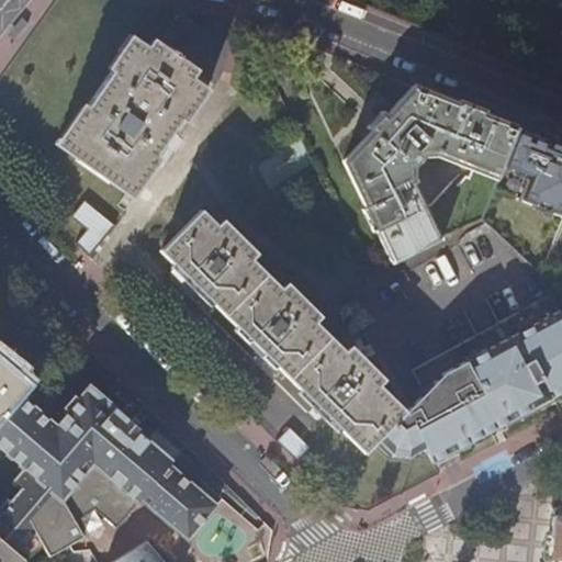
[(217,38),(187,17),(157,56),(134,40),(124,53),(128,56),(67,142),(85,155),(80,161),(111,183),(116,177),(134,190),(197,105),(201,109),(210,96),(188,78),(217,38)]
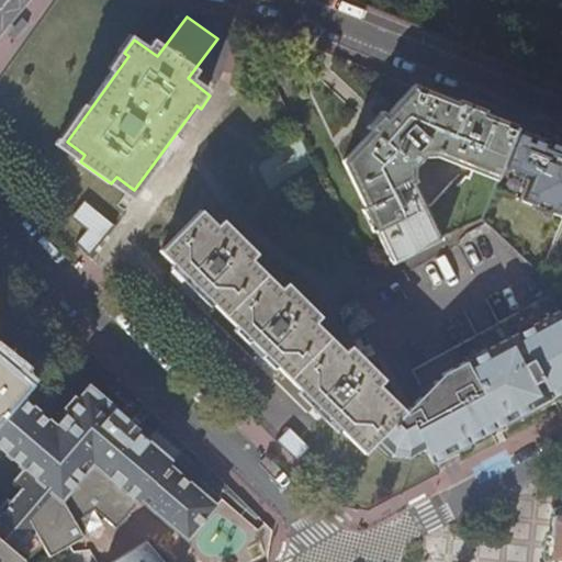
[(341,163),(391,266),(440,242),(412,182),(407,165),(423,156),(496,180),(517,130),(412,87),(383,116),(380,115),(374,121),(368,128),(369,133),(341,163)]
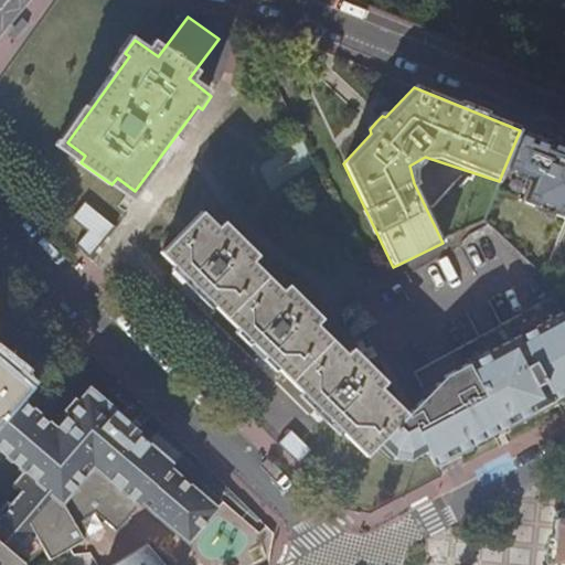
[(564,148),(520,130),(499,181),(482,223),(501,240),(523,188),(518,184),(521,176),(557,190),(558,188),(564,190),(564,187),(564,148)]
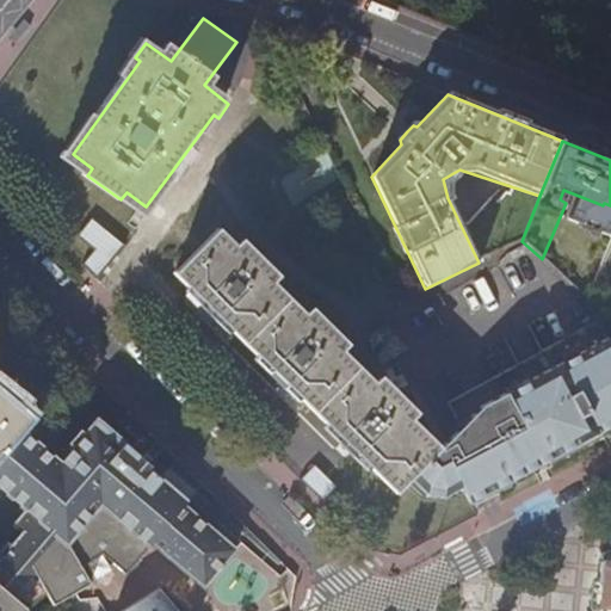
[(575,291),(586,301),(610,238),(610,221),(592,214),(568,272),(580,277),(575,291)]
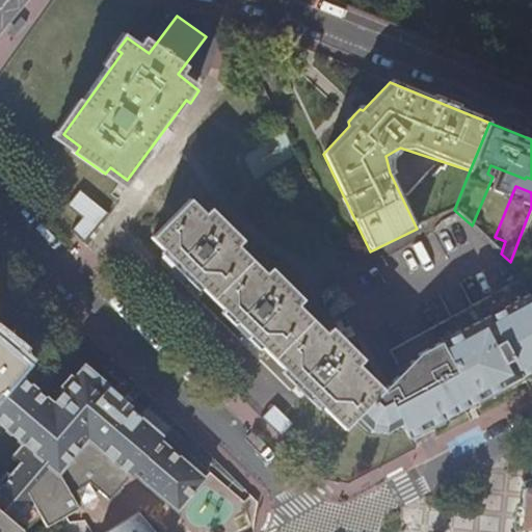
[(423,429),(531,371),(531,303),(529,298),(419,357),(393,383),(384,392),(191,201),(156,237),(348,428),(360,417),(371,428),(387,432),(401,424),(408,436),(423,429)]
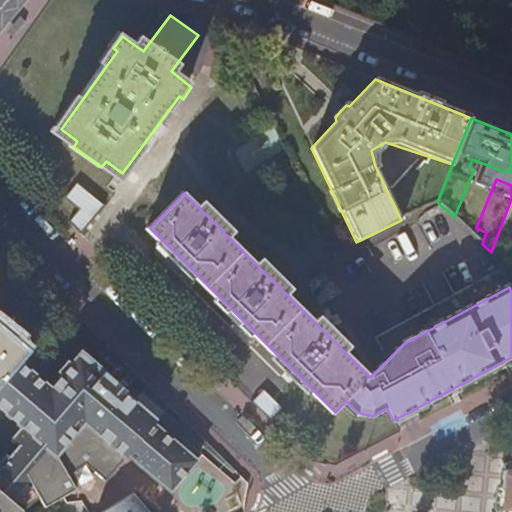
[(459,222),(467,230),(473,223),(466,215),(459,222)]
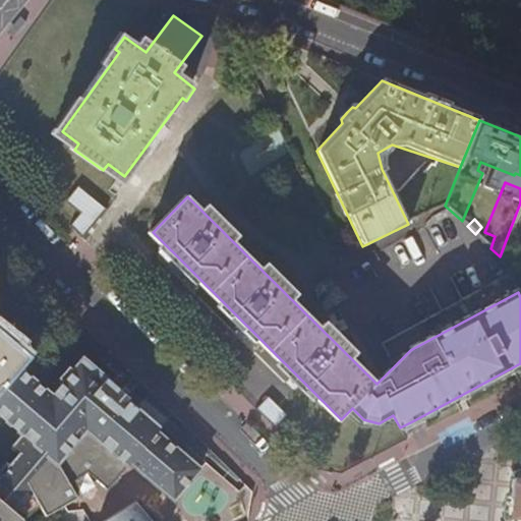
[(314,290),(330,313),(348,301),(330,281),(314,290)]
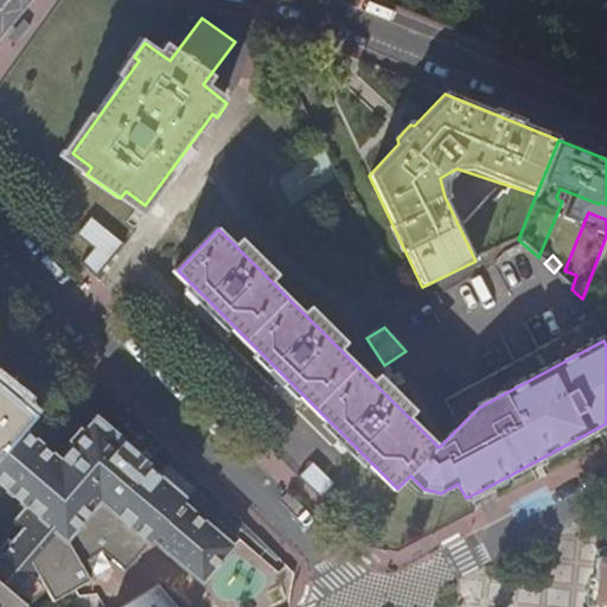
[(0,453),(20,428),(27,420),(0,396),(0,453)]
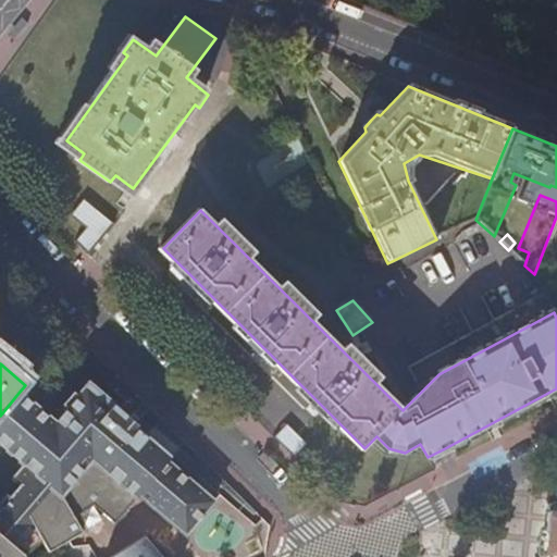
[(52,421),(19,393),(0,416),(0,445),(23,466),(12,478),(22,485),(0,509),(0,556),(22,556),(25,554),(22,552),(44,541),(49,551),(84,530),(75,516),(95,504),(116,521),(140,493),(187,533),(215,499),(168,458),(169,456),(135,426),(138,423),(112,403),(112,396),(107,396),(87,381),(52,421)]
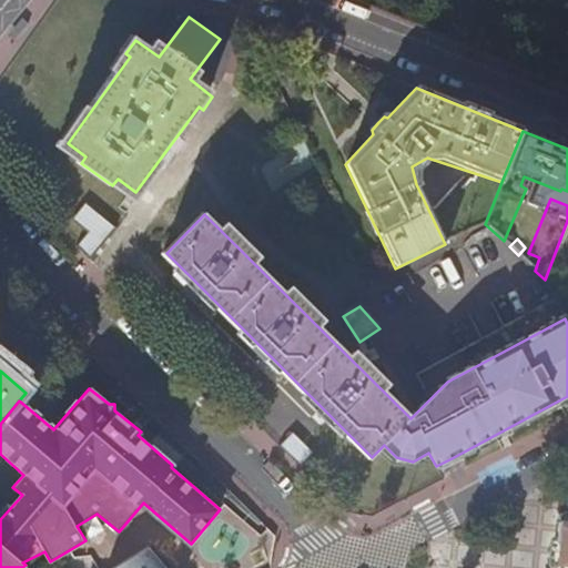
[(559,543),(557,567),(567,567),(567,517),(557,523),(555,541),(559,543)]
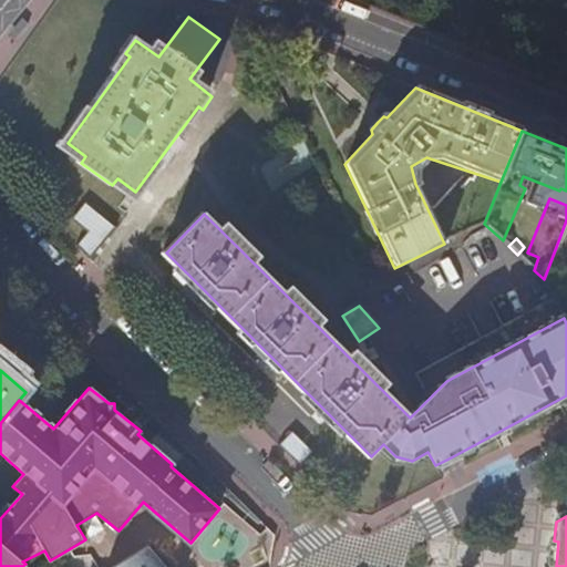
[(162,566),(165,566),(148,546),(113,566),(162,566)]
